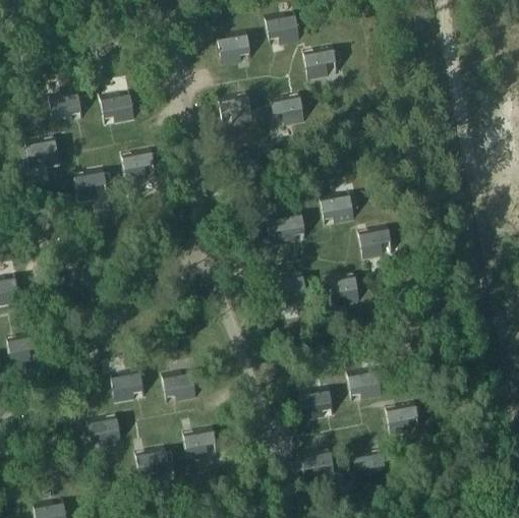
[(285,11),(265,15),(270,40),(279,38),(280,43),(300,39),(296,18),(287,20),(285,11)]
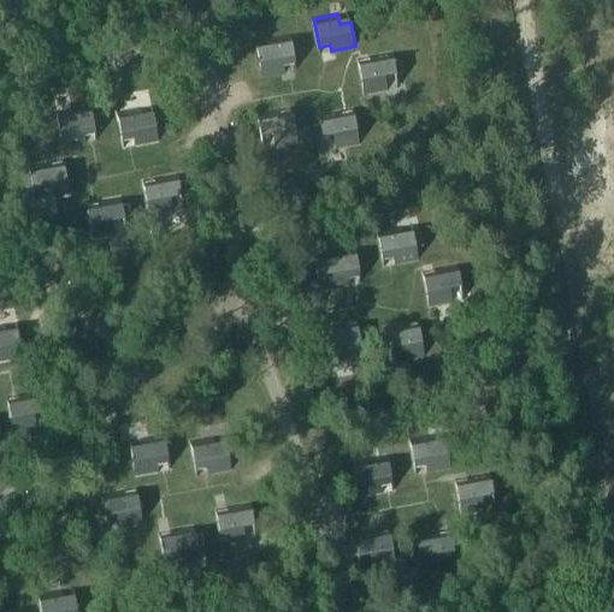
[(269,48),(259,51),(263,75),(287,70),(285,65),(296,63),(291,33),(267,37),(269,48)]
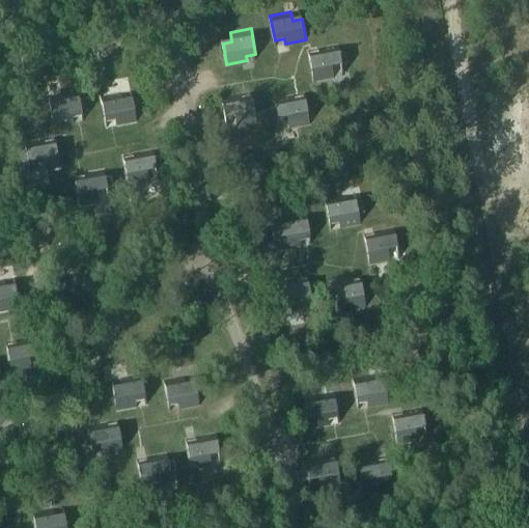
[(321,53),(310,55),(315,80),(336,77),(334,66),(349,63),(347,52),(341,53),(339,45),(319,48),(321,53)]
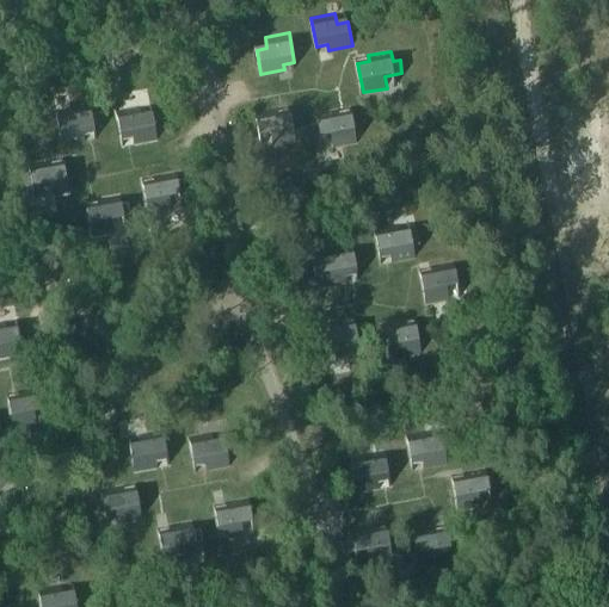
[(69,118),(59,121),(62,144),(86,140),(85,135),(96,132),(91,103),(67,107),(69,118)]
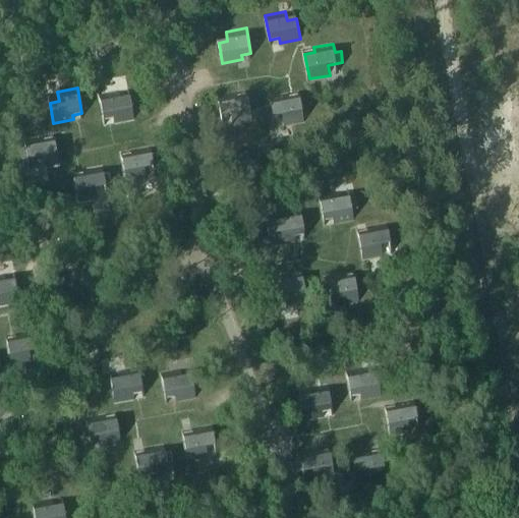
[(120,90),(100,94),(105,118),(114,117),(115,121),(134,117),(130,98),(122,99),(120,90)]
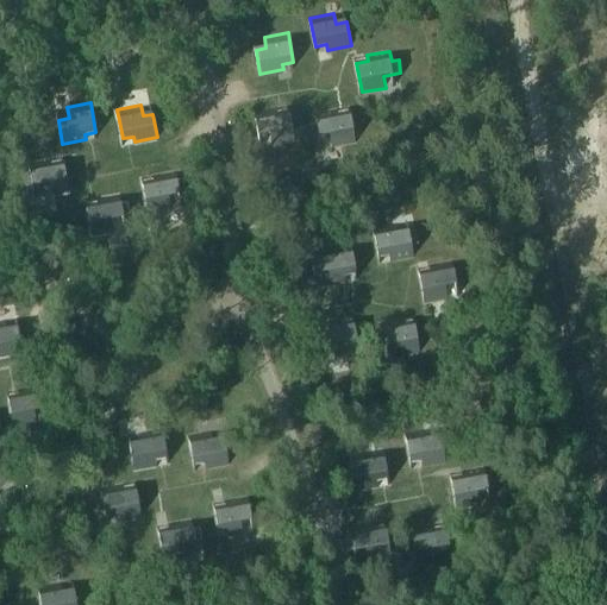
[(279,108),(255,113),(261,142),(271,139),(273,145),(296,140),(292,117),(281,119),(279,108)]
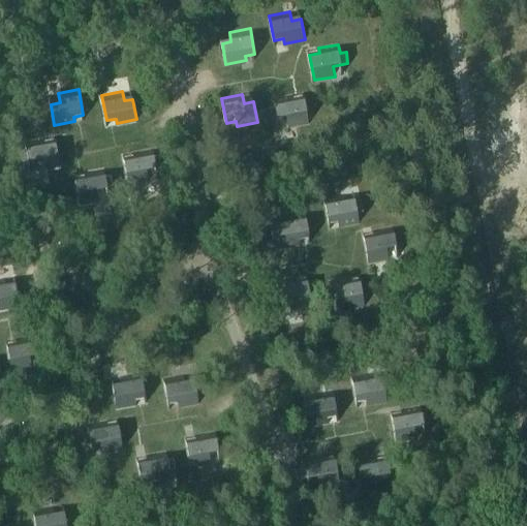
[(276,107),(270,109),(272,120),(287,117),(289,127),(310,123),(305,97),(296,99),(295,94),(274,98),(276,107)]
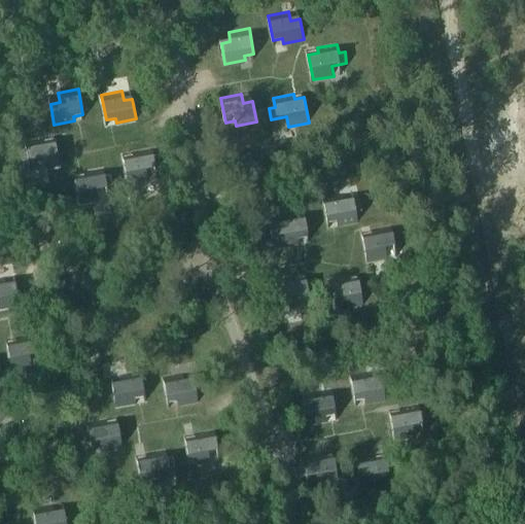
[(28,150),(22,151),(24,163),(38,160),(40,170),(61,166),(56,140),(46,142),(45,137),(26,141),(28,150)]
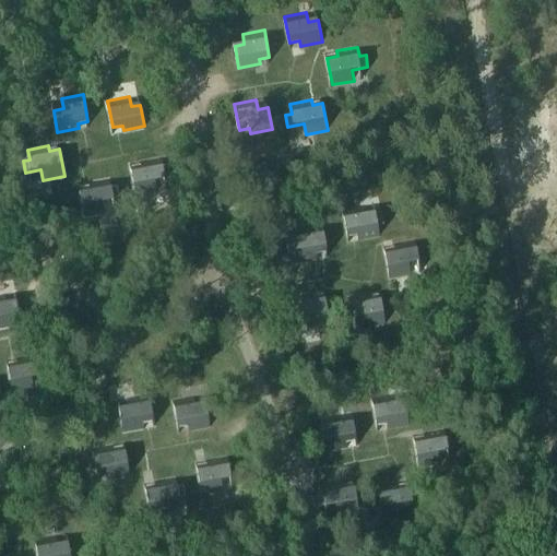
[(141,165),(131,167),(135,193),(157,190),(155,179),(172,176),(169,164),(163,165),(161,156),(140,160),(141,165)]
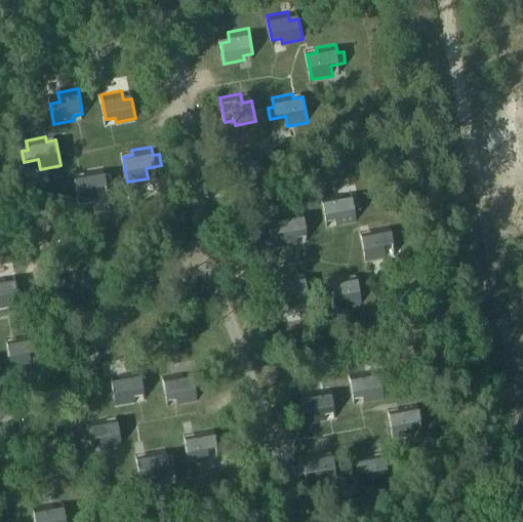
[(84,176),(75,178),(79,203),(99,200),(98,190),(113,187),(111,175),(105,176),(104,168),(83,171),(84,176)]
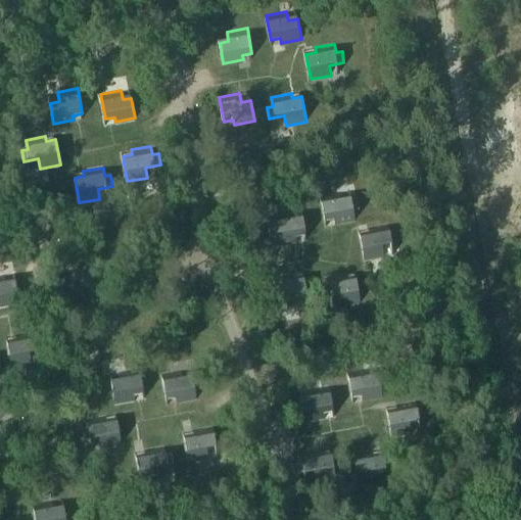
[(341,191),(321,195),(326,221),(335,219),(336,224),(357,220),(354,210),(361,209),(359,198),(343,201),(341,191)]
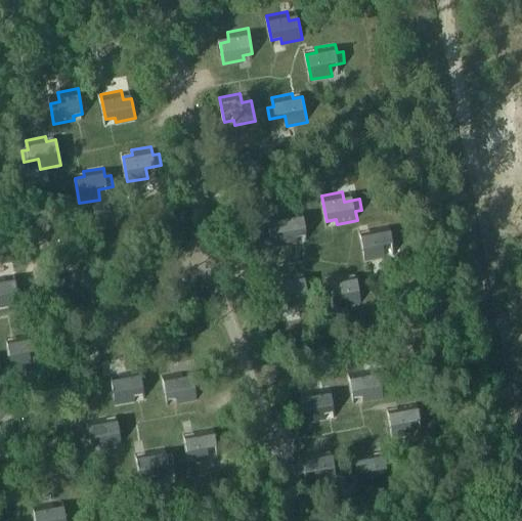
[(284,223),(269,226),(271,237),(277,236),(278,245),(299,242),(298,236),(307,234),(303,210),(283,214),(284,223)]
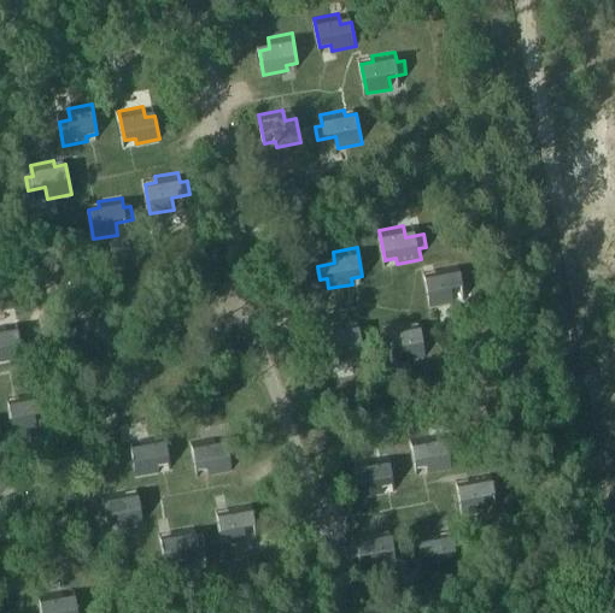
[(437,275),(426,277),(431,306),(455,302),(454,290),(470,287),(468,273),(462,276),(460,265),(435,269),(437,275)]
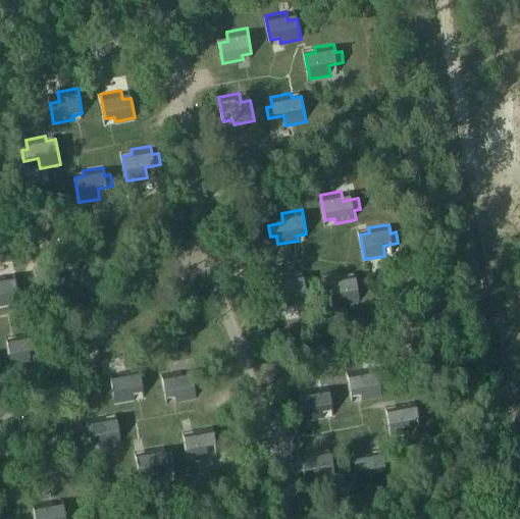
[(5,272),(0,273),(0,303),(0,304),(20,301),(16,280),(7,281),(5,272)]
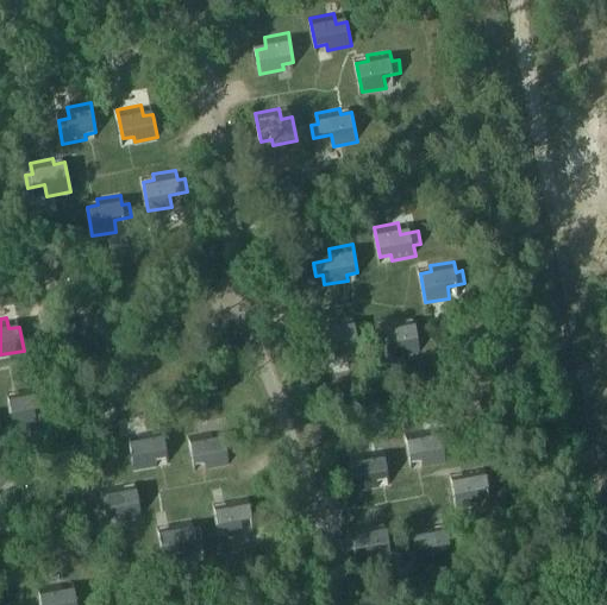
[(321,332),(314,333),(317,346),(335,342),(337,354),(361,350),(355,320),(344,322),(343,317),(319,322),(321,332)]
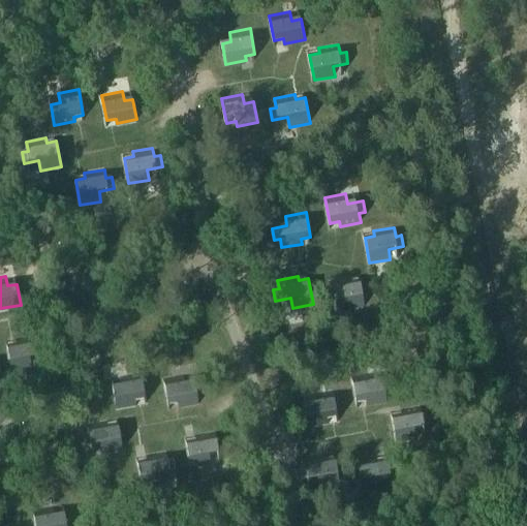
[(332,289),(327,290),(329,302),(343,299),(345,309),(366,305),(361,280),(351,281),(350,277),(331,281),(332,289)]
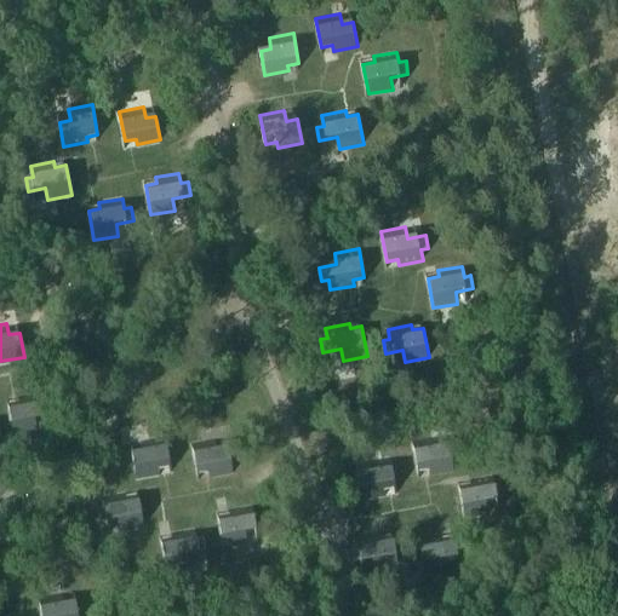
[(21,402),(9,404),(15,433),(39,429),(36,418),(47,415),(43,391),(19,396),(21,402)]
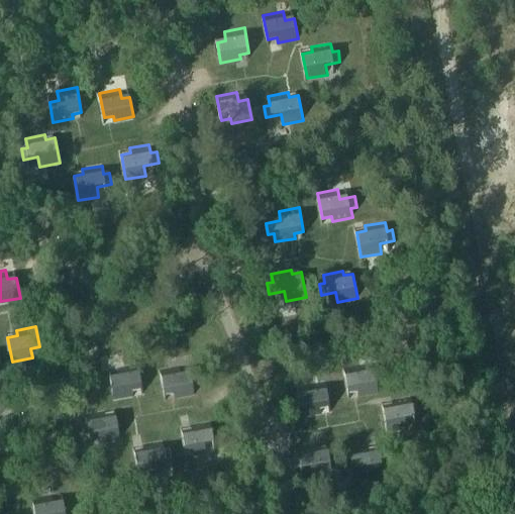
[(120,377),(111,378),(115,398),(134,394),(133,390),(143,388),(138,363),(118,367),(120,377)]
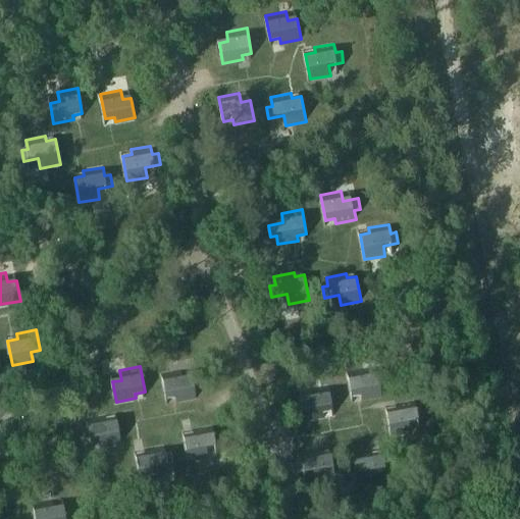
[(349,376),(353,401),(374,397),(372,387),(386,384),(384,373),(378,374),(377,366),(357,369),(358,374),(349,376)]
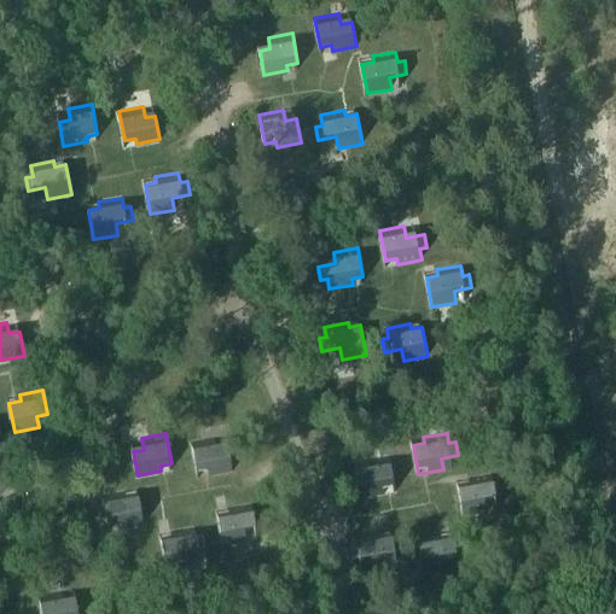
[(216,436),(192,440),(198,471),(209,468),(210,474),(233,469),(232,458),(238,457),(236,445),(219,448),(216,436)]
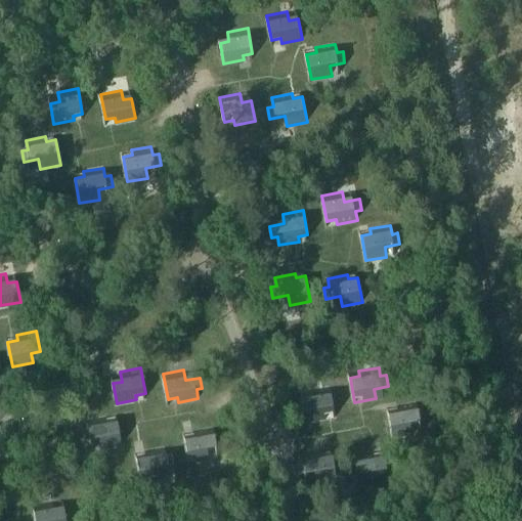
[(311,398),(302,400),(306,421),(325,418),(324,413),(335,410),(330,386),(309,389),(311,398)]
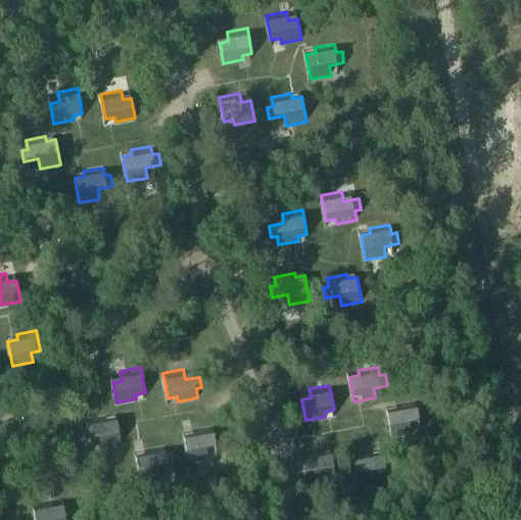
[(397,409),(388,411),(392,435),(413,432),(411,422),(426,419),(424,409),(418,410),(417,400),(396,404),(397,409)]
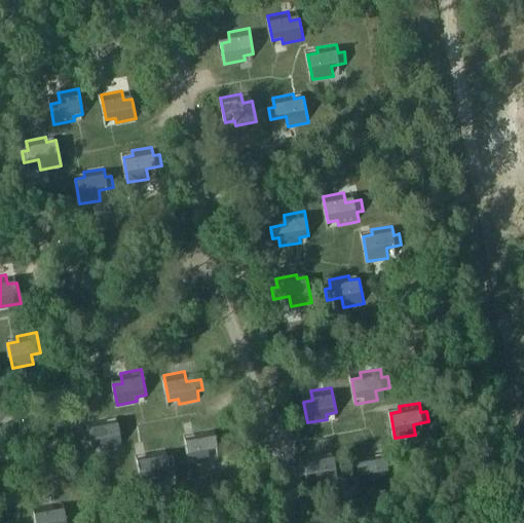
[(89,430),(83,431),(85,442),(101,439),(103,449),(123,445),(118,419),(108,421),(107,417),(87,420),(89,430)]
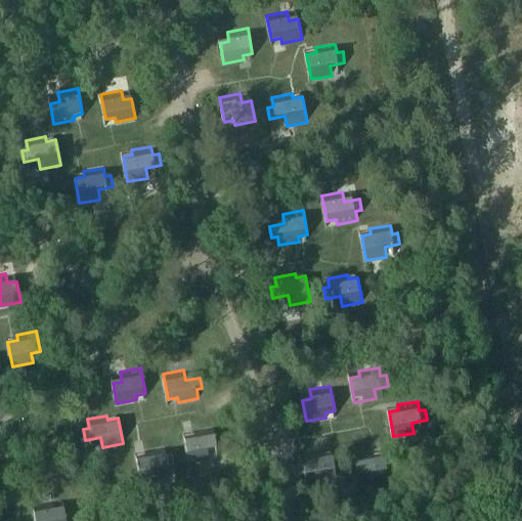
[(194,435),(185,437),(189,462),(210,458),(208,448),(223,445),(221,434),(215,435),(213,427),(193,430),(194,435)]
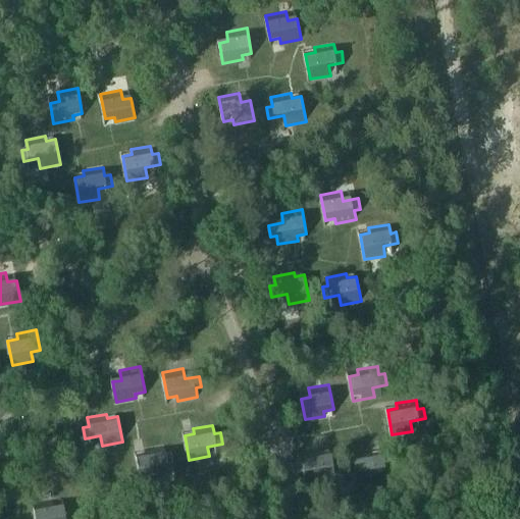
[(146,453),(137,454),(141,479),(161,475),(159,466),(174,463),(172,452),(166,453),(165,445),(145,448),(146,453)]
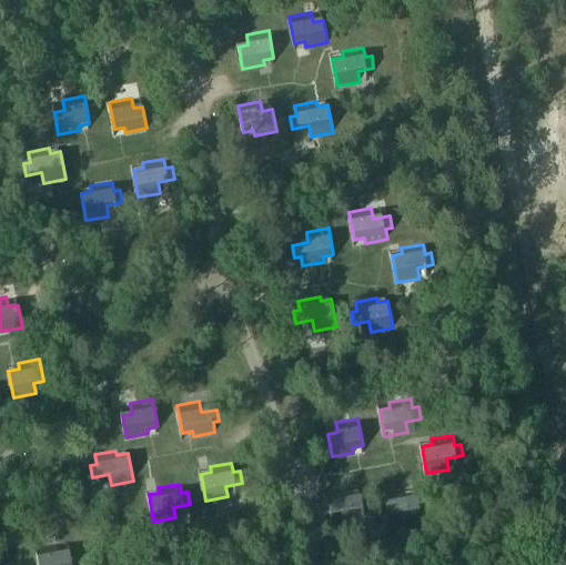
[(330,502),(323,503),(325,515),(342,513),(343,523),(365,520),(361,492),(351,494),(350,488),(327,493),(330,502)]
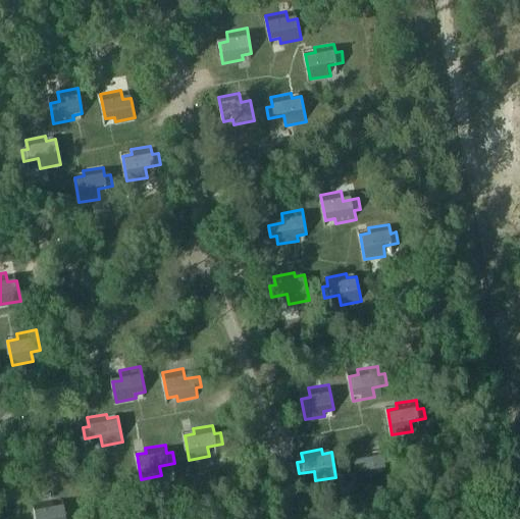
[(373,451),(354,454),(357,474),(366,473),(368,482),(388,478),(383,454),(374,455),(373,451)]
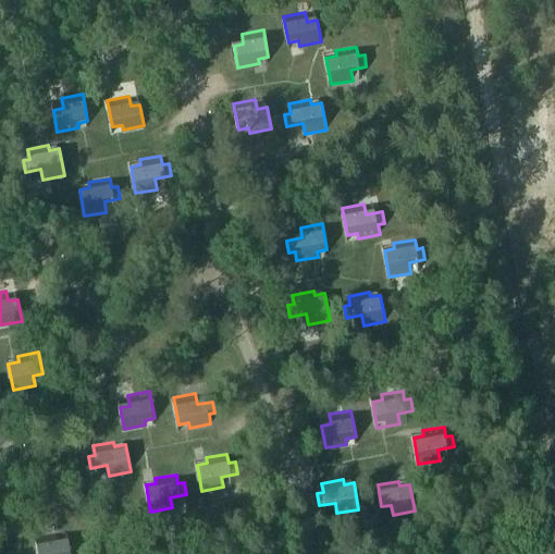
[(57,532),(35,537),(38,553),(71,553),(69,541),(59,543),(57,532)]
